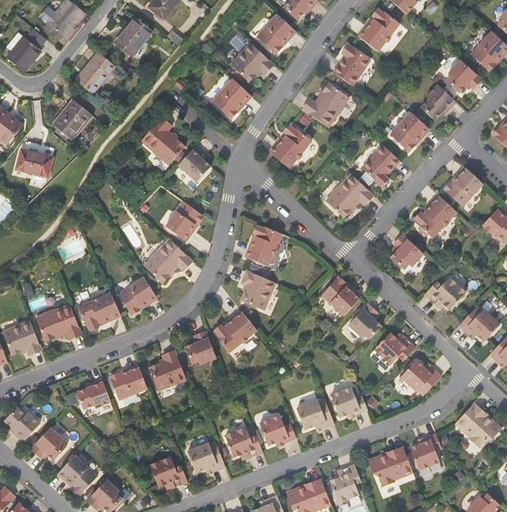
[(80,0),(70,0),(50,26),(70,42),(75,36),(73,34),(81,24),(93,9),(80,0)]
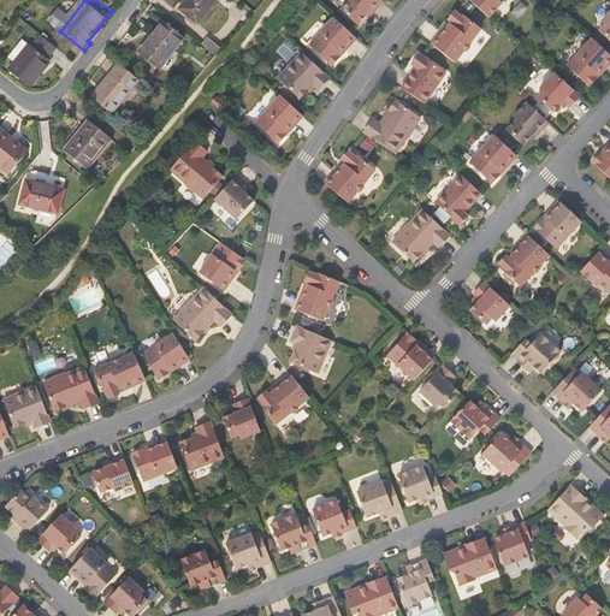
[(189,0),(188,3),(206,19),(221,0),(189,0)]
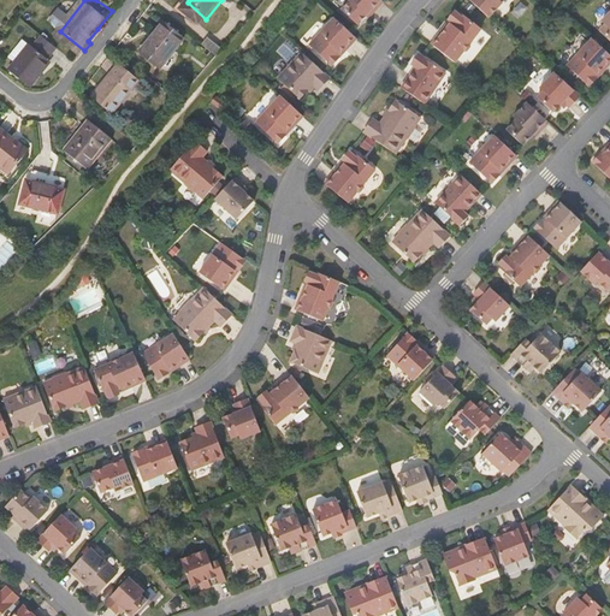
[(383,1),(382,0),(348,0),(341,9),(356,24),(368,11),(371,13),(383,1)]
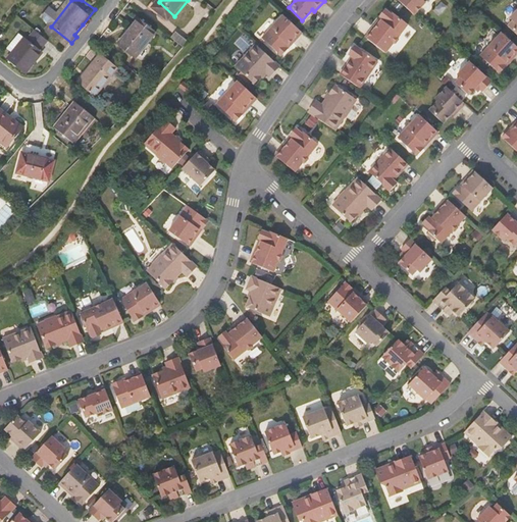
[(398,0),(414,14),(425,1),(423,0),(398,0)]
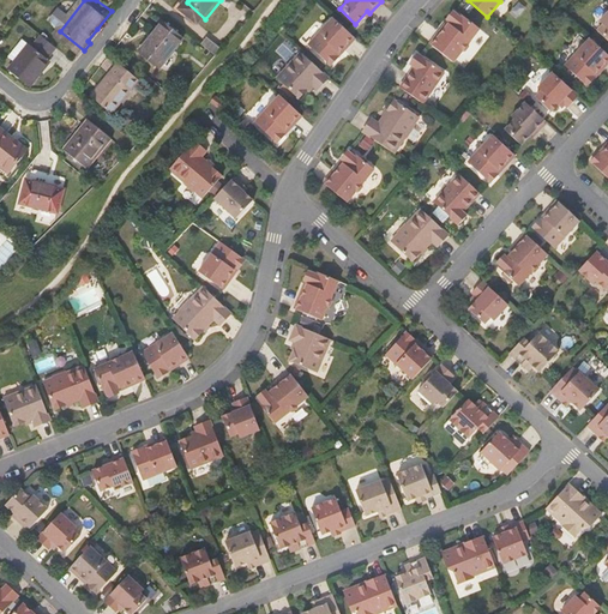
[(452,11),(446,18),(447,18),(446,22),(449,23),(445,26),(443,25),(429,42),(452,61),(462,49),(465,49),(468,46),(468,42),(480,28),(456,10),(453,12),(452,11)]
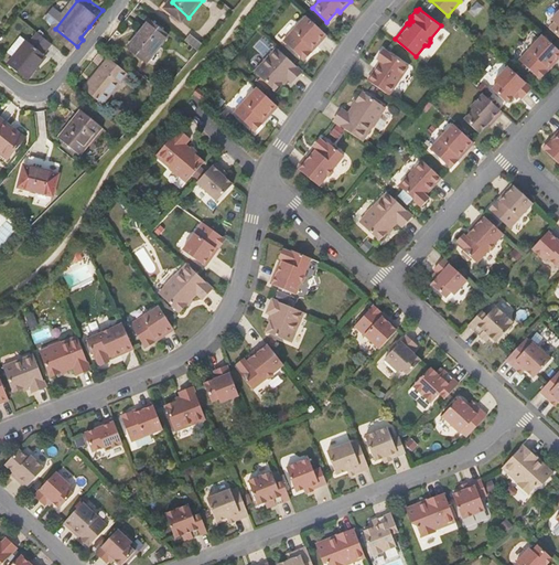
[(558,11),(551,19),(554,21),(548,28),(558,36),(558,11)]
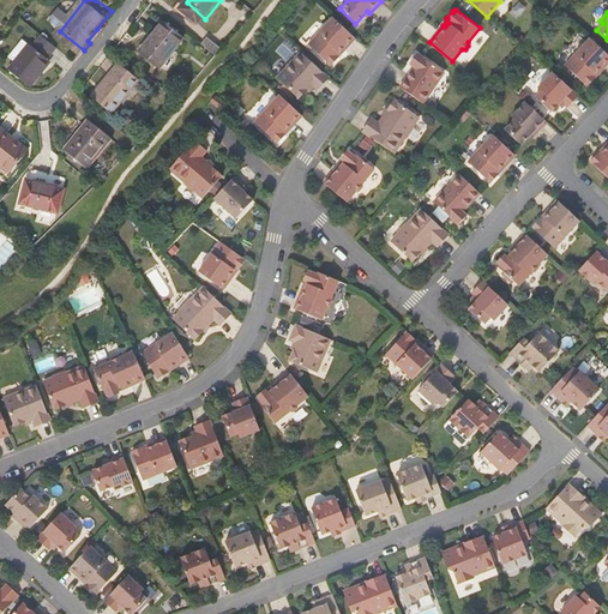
[(355,37),(332,17),(307,43),(330,64),(337,55),(335,54),(339,49),(342,52),(355,37)]
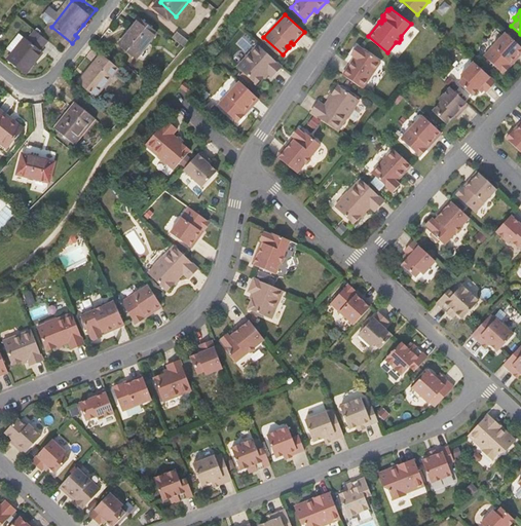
[(146,15),(126,39),(143,53),(162,30),(146,15)]
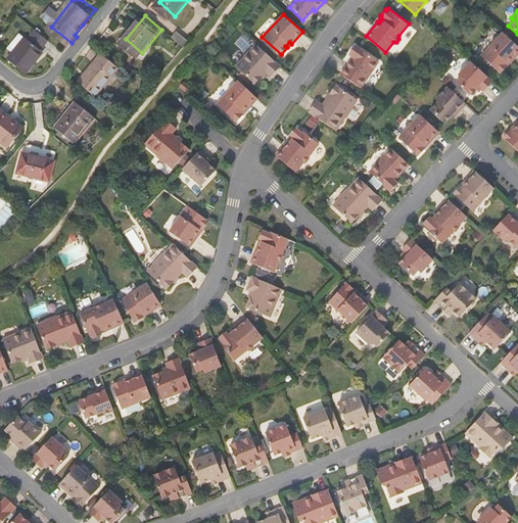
[(84,27),(83,25),(75,35),(77,37),(84,27)]
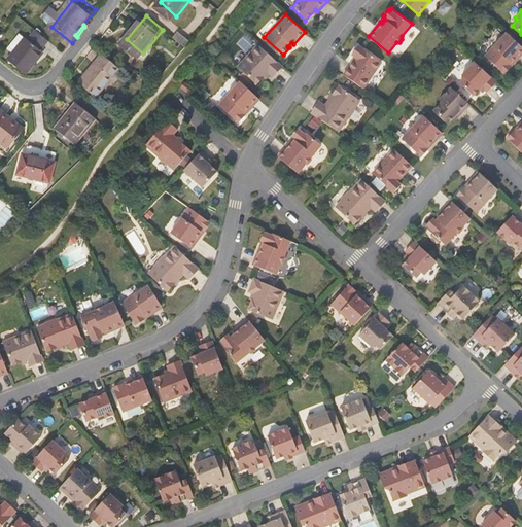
[(13,57),(31,71),(48,49),(46,47),(55,37),(41,27),(33,37),(31,35),(16,51),(13,57)]
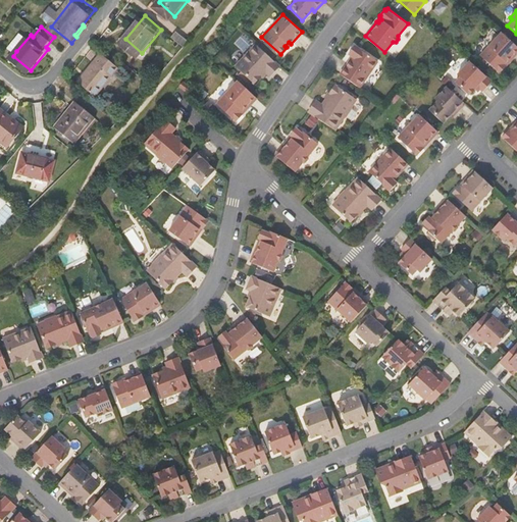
[(11,47),(16,51),(31,35),(24,31),(11,47)]
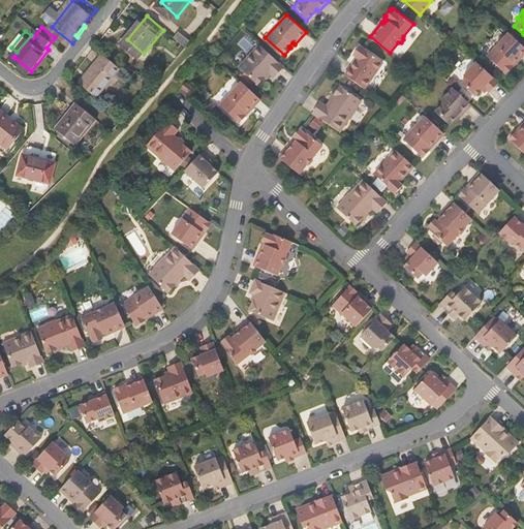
[(523,45),(507,32),(486,55),(505,73),(512,66),(511,64),(514,60),(516,62),(523,54),(523,45)]
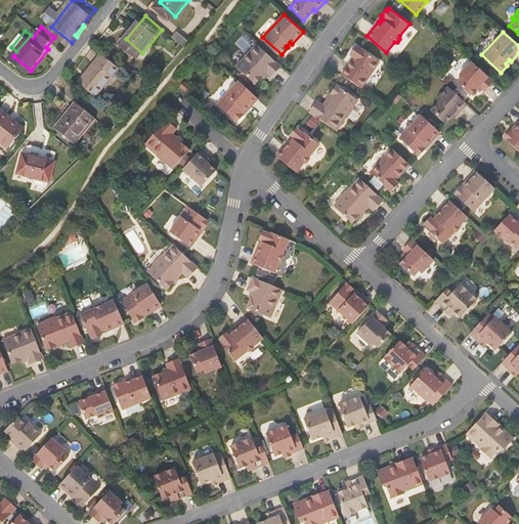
[(279,64),(256,43),(235,66),(254,83),(261,76),(262,76),(266,72),(270,76),(279,64)]
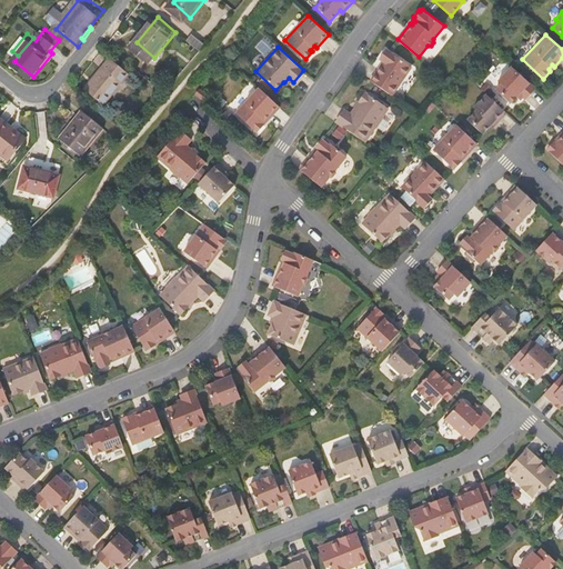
[(383,65),(382,63),(370,80),(391,95),(411,66),(385,49),(379,58),(385,61),(383,65)]
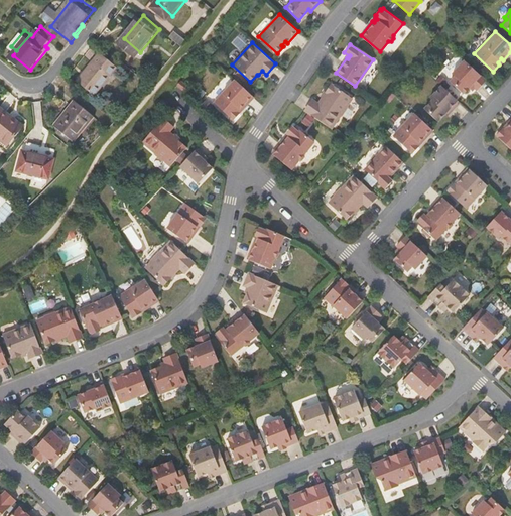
[(106,48),(82,78),(99,92),(122,62),(106,48)]
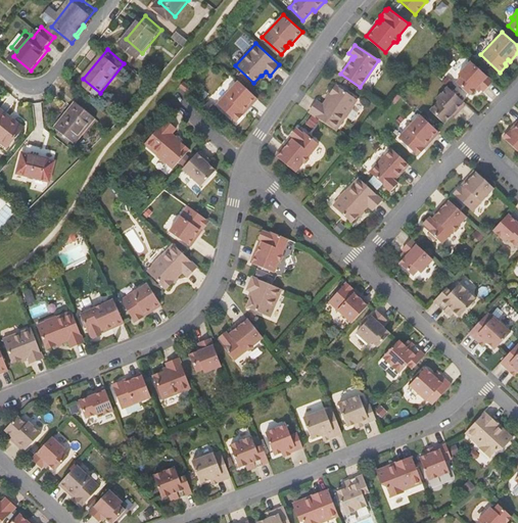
[(491,81),(470,60),(458,74),(461,77),(456,82),(469,95),(477,86),(482,91),(491,81)]
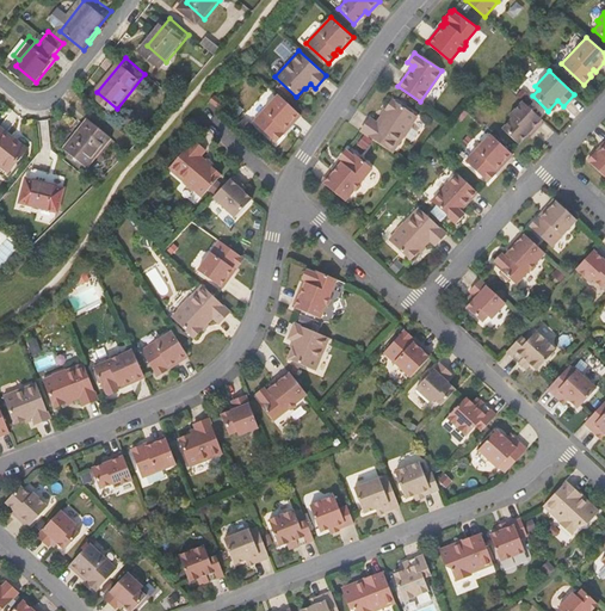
[(300,115),(278,93),(253,121),(275,141),(283,133),(281,131),(285,127),(286,128),(300,115)]
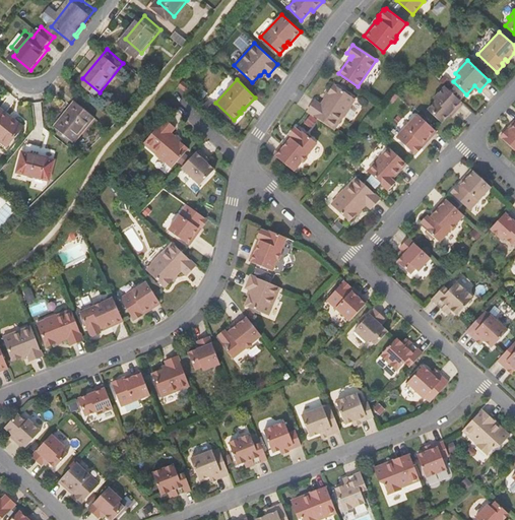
[(190,88),(182,80),(178,84),(185,91),(184,91),(186,92),(190,88)]
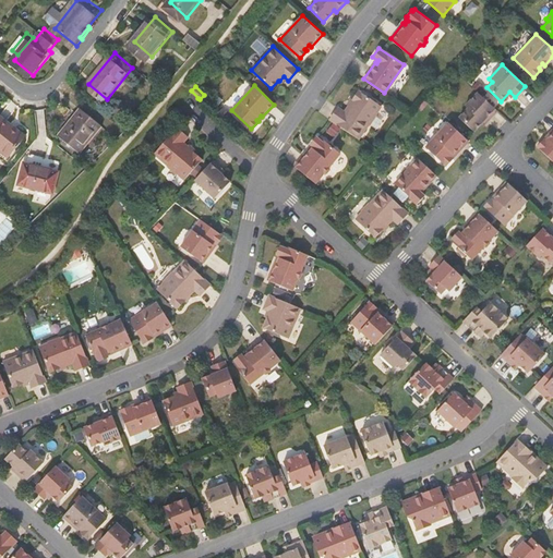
[(329,119),(358,138),(368,124),(369,124),(376,113),(375,113),(381,106),(359,91),(344,111),(337,107),(329,119)]
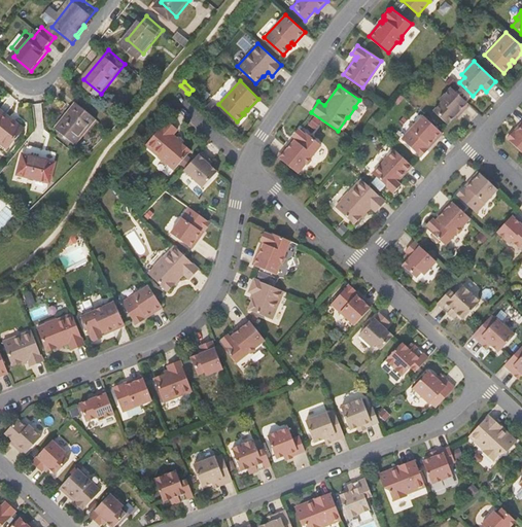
[(468,104),(450,86),(439,100),(441,101),(433,110),(447,124),(457,112),(459,114),(468,104)]
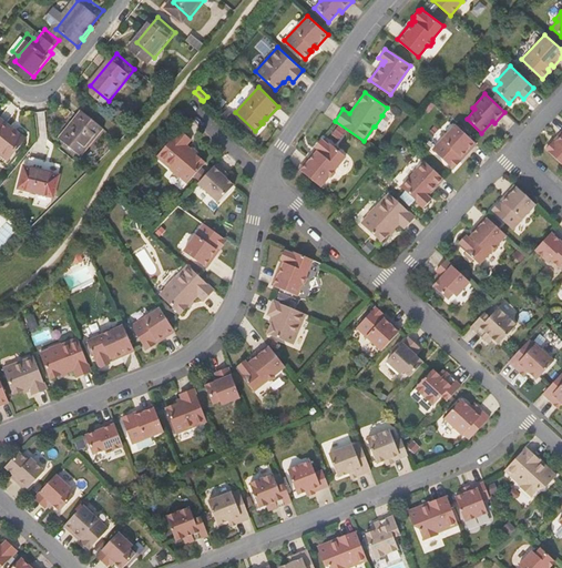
[(106,124),(85,108),(65,132),(87,149),(106,124)]
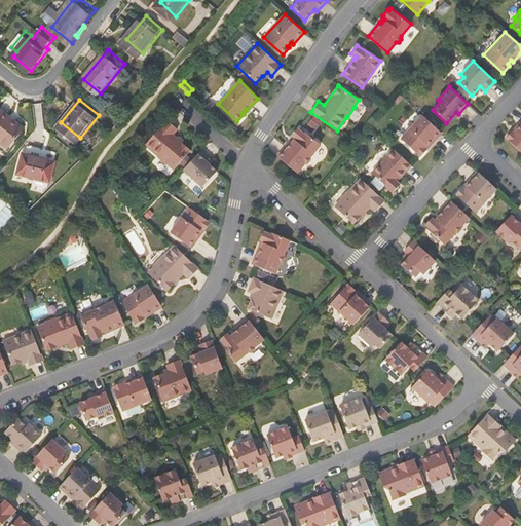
[(0,136),(11,147),(27,128),(2,108),(0,110),(0,136)]
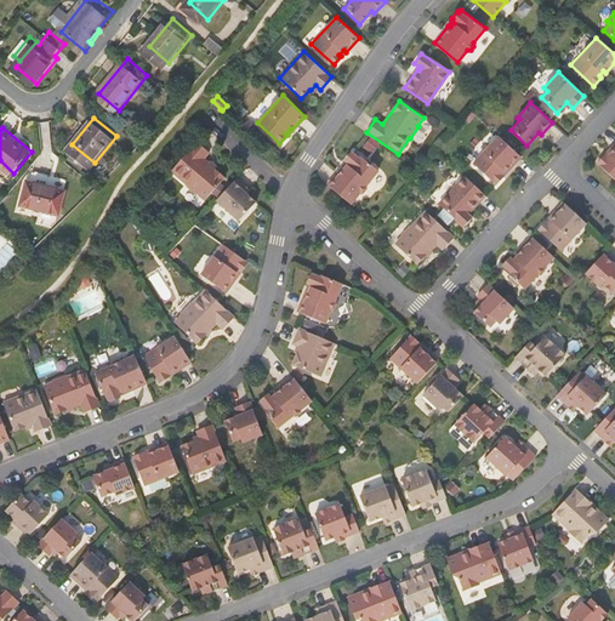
[(520,157),(499,136),(473,163),(495,183),(504,175),(501,174),(506,169),(508,170),(520,157)]
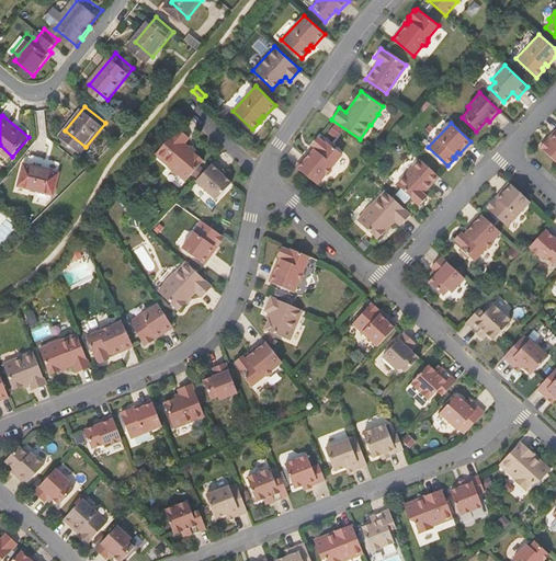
[(155,153),(169,165),(168,167),(185,180),(203,159),(183,142),(189,137),(178,127),(155,153)]
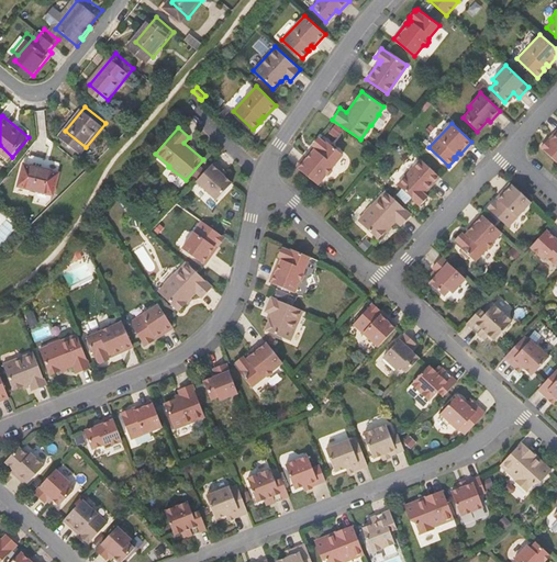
[(549,142),(548,139),(541,147),(556,161),(556,130),(552,135),(554,137),(549,142)]
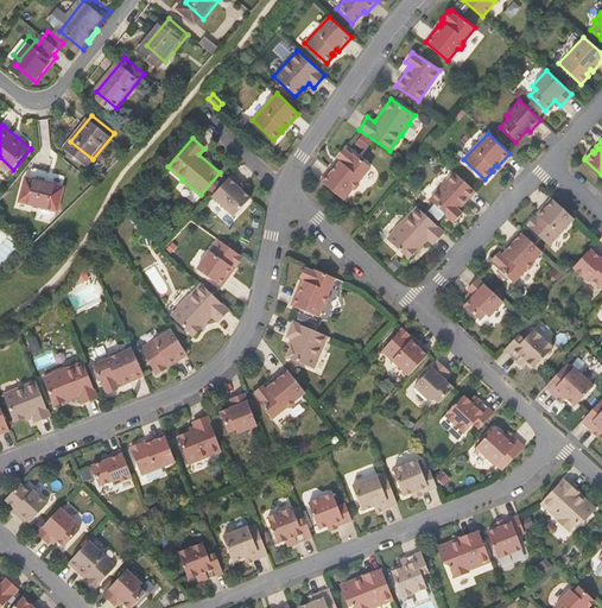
[(336,165),(334,163),(321,181),(343,200),(352,188),(355,189),(359,184),(359,181),(369,166),(347,147),(346,150),(344,149),(337,157),(338,157),(337,159),(340,162),(336,165)]
